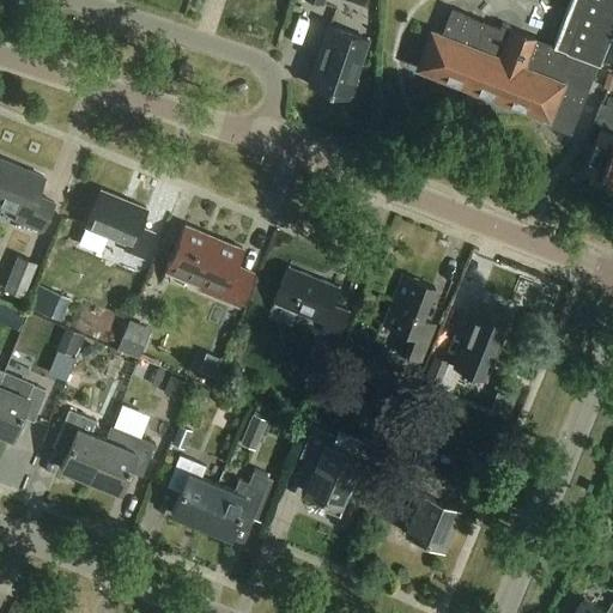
[(431,31),(417,68),(547,119),(545,125),(570,134),(598,65),(599,65),(612,28),(612,0),(571,0),(553,46),(502,25),(501,29),(466,16),(466,17),(451,11),(442,35),(431,31)]
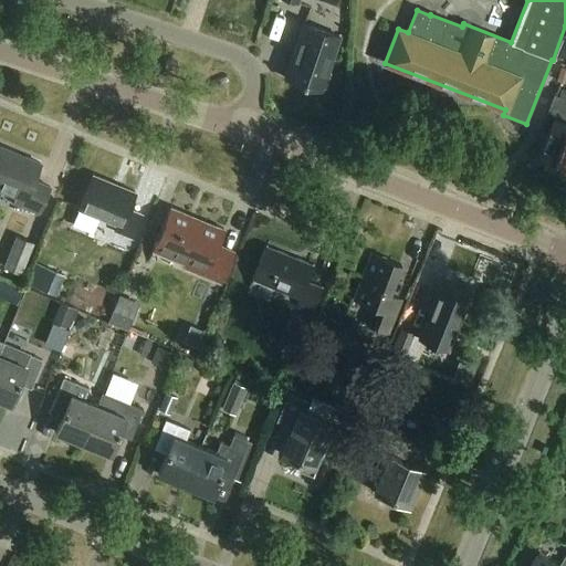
[(338,37),(304,24),(285,80),(321,91),(322,87),(325,88),(331,74),(326,73),(338,37)]
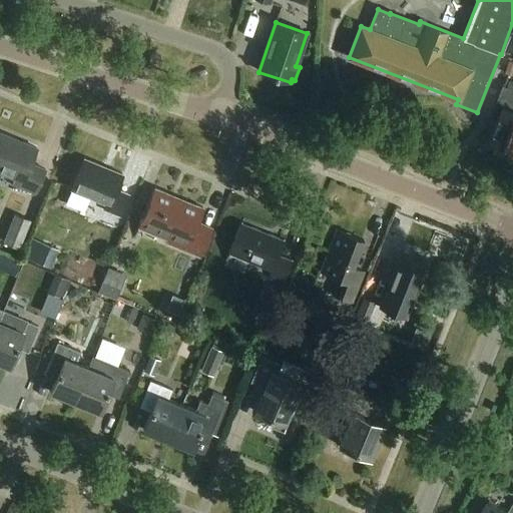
[(512,92),(504,88),(498,103),(505,106),(489,146),(512,155),(512,92)]
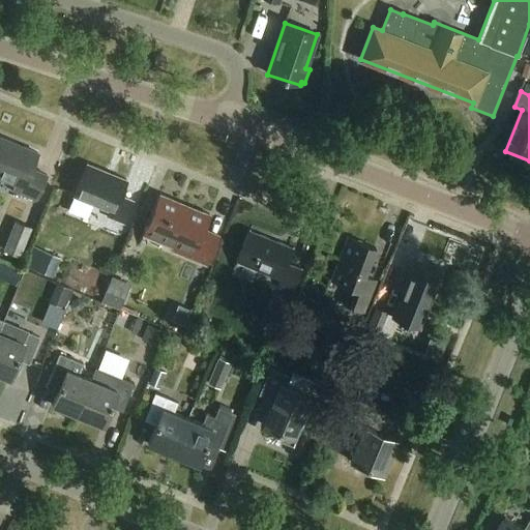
[(38,153),(0,137),(0,178),(16,184),(13,192),(36,201),(47,176),(31,170),(38,153)]
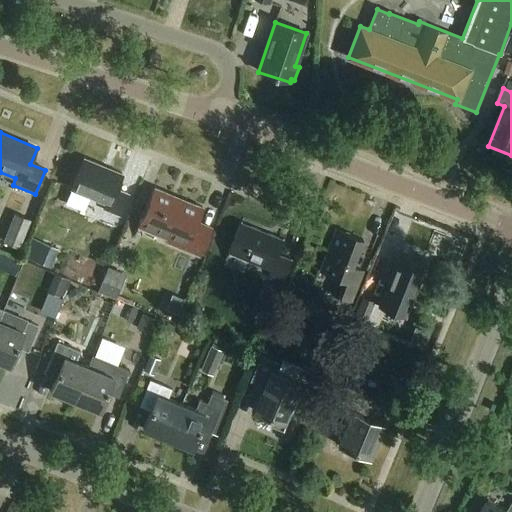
[(124,175),(84,159),(72,189),(106,203),(104,210),(120,216),(129,194),(118,190),(124,175)]
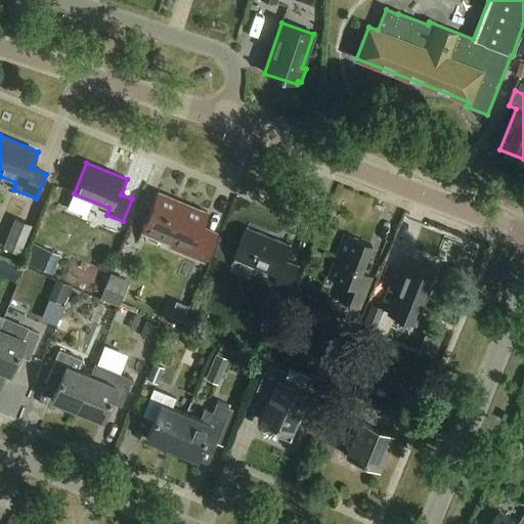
[(207,213),(159,192),(144,226),(176,239),(172,249),(205,263),(217,233),(202,227),(207,213)]
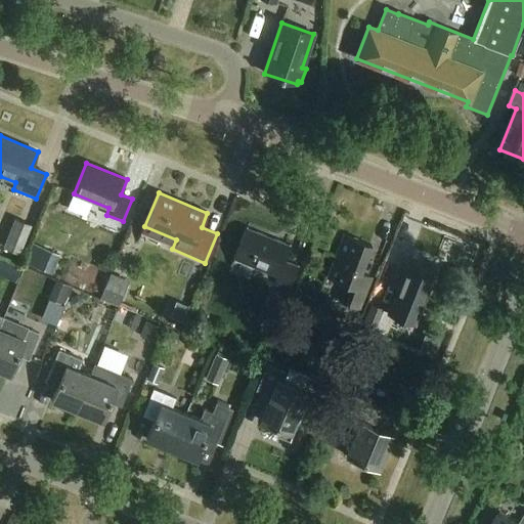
[(15,219),(3,249),(19,256),(32,226),(15,219)]
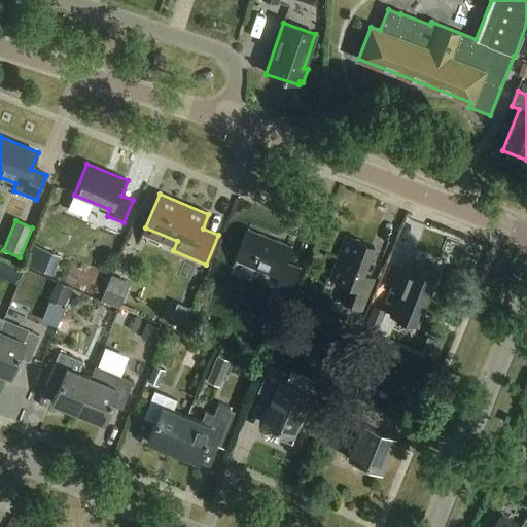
[(292,246),(247,226),(234,258),(278,278),(274,286),(289,293),(300,267),(286,260),(292,246)]
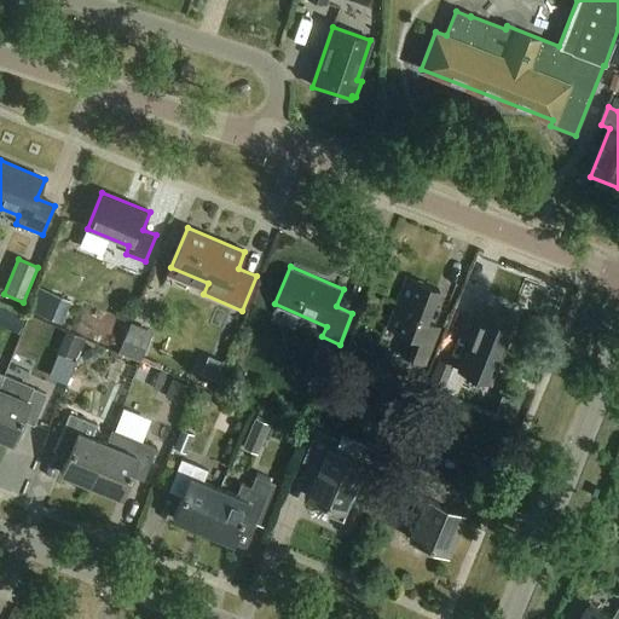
[(439,290),(406,278),(386,329),(417,342),(410,362),(426,368),(440,329),(426,324),(439,290)]
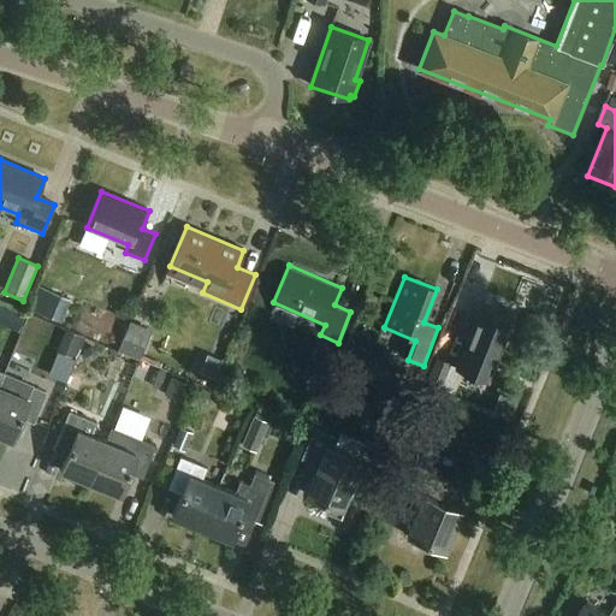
[(51,295),(42,315),(61,323),(70,301),(52,292),(51,295)]
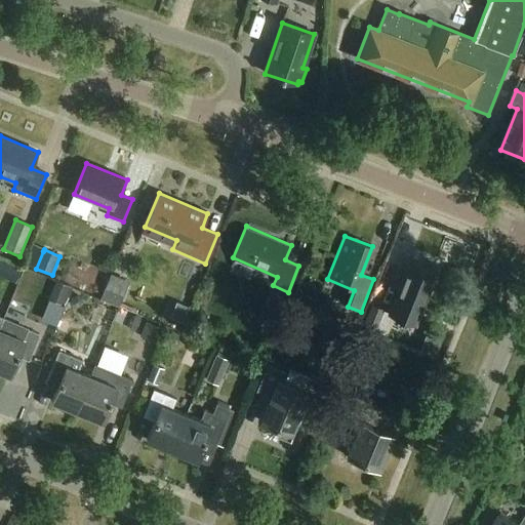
[(425,304),(437,272),(410,260),(397,293),(399,294),(391,314),(414,323),(422,303),(425,304)]
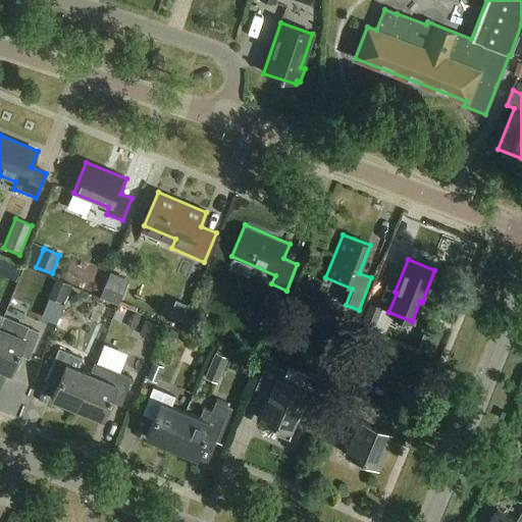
[(100,297),(118,305),(128,279),(110,272),(100,297)]
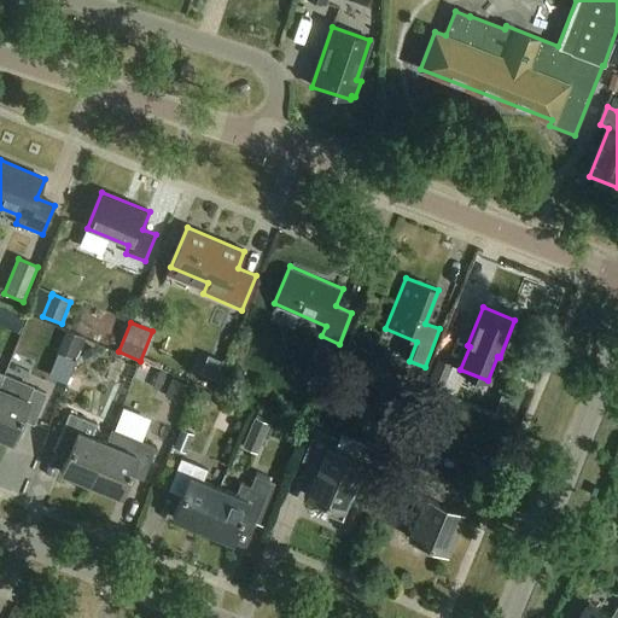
[(92,347),(85,350),(81,355),(83,360),(88,362),(95,360),(99,356),(97,350),(92,347)]
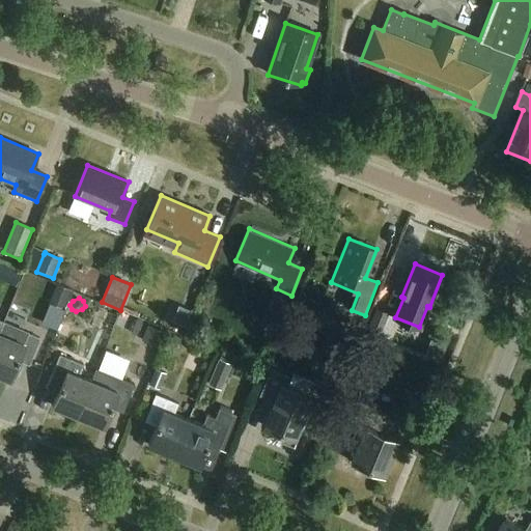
[(378,341),(388,313),(375,308),(364,336),(378,341)]
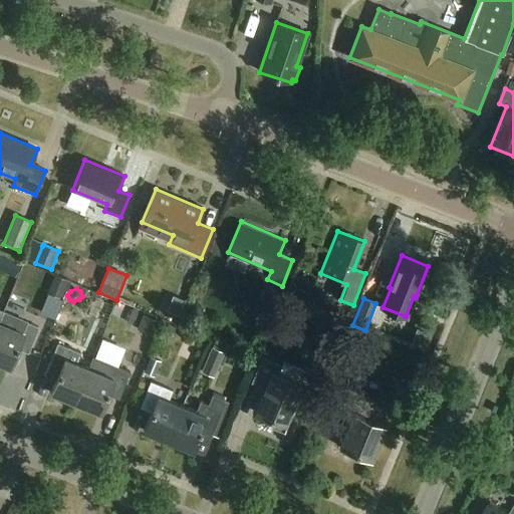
[(121,299),(119,305),(106,301),(101,315),(112,319),(115,312),(133,318),(138,304),(121,299)]
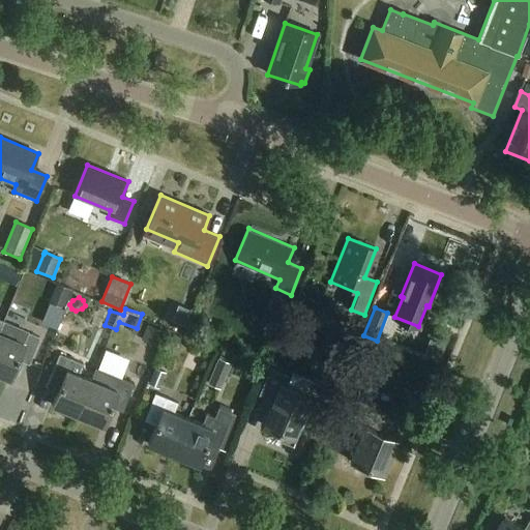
[(270,313),(264,327),(278,334),(285,319),(270,313)]
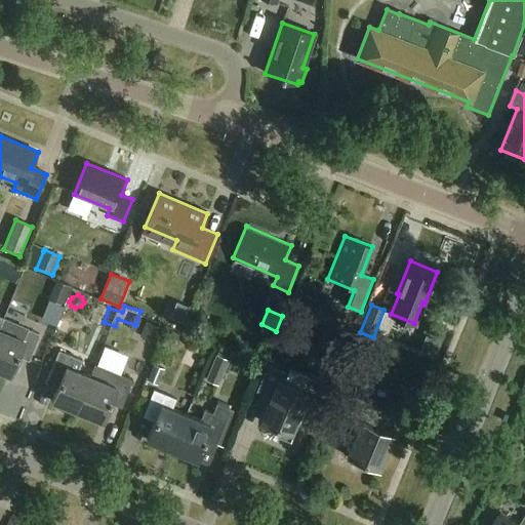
[(346,316),(340,326),(354,332),(358,321),(346,316)]
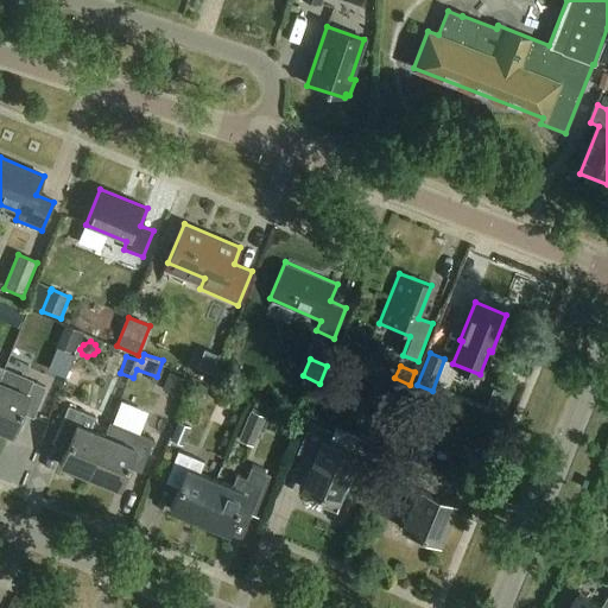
[(4,371),(0,378),(0,430),(11,435),(19,413),(33,419),(45,388),(31,382),(4,371)]
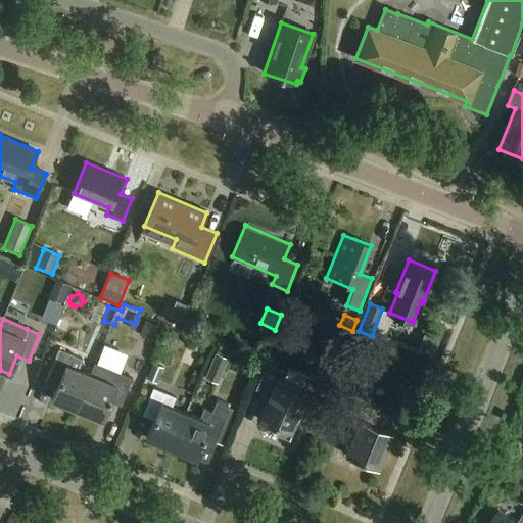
[(165,328),(145,320),(139,335),(159,343),(165,328)]
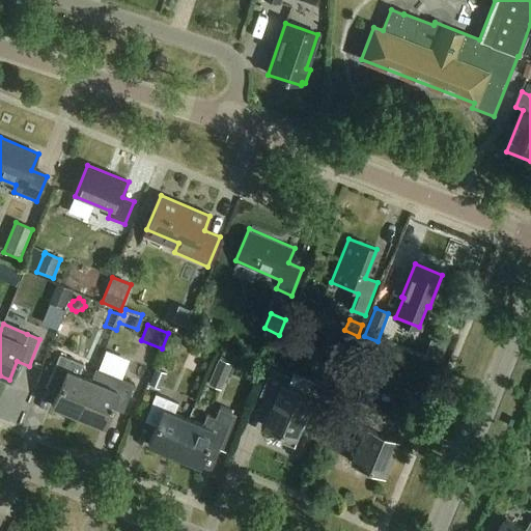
[(429,341),(424,356),(441,362),(446,348),(429,341)]
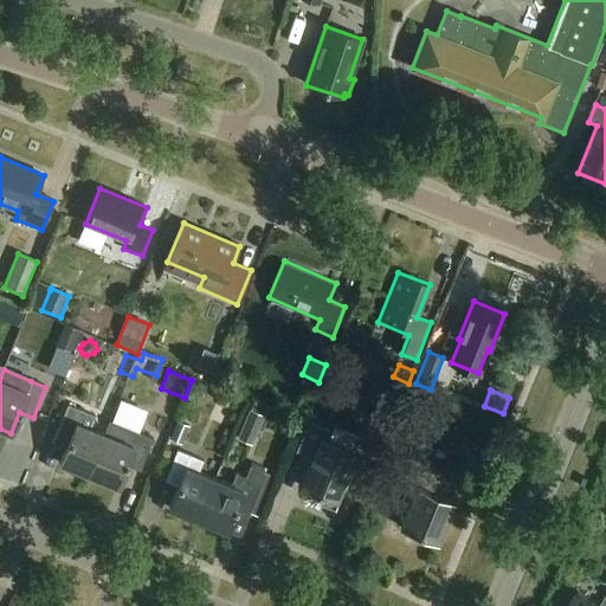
[(379,405),(363,442),(381,449),(395,412),(379,405)]
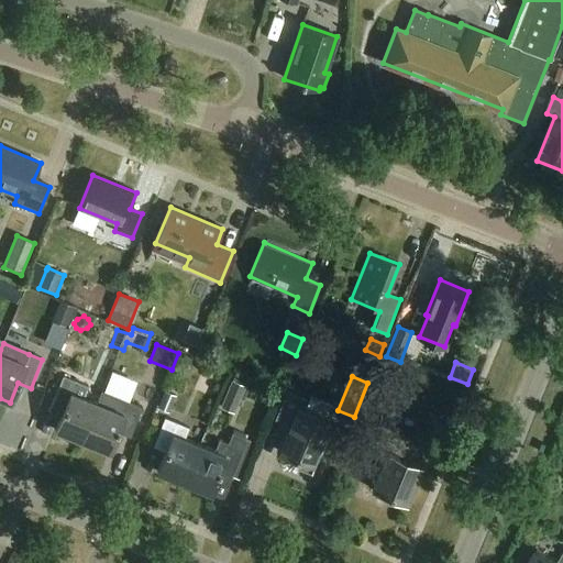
[(55,431),(83,442),(98,405),(84,399),(88,387),(63,377),(51,406),(64,411),(55,431)]
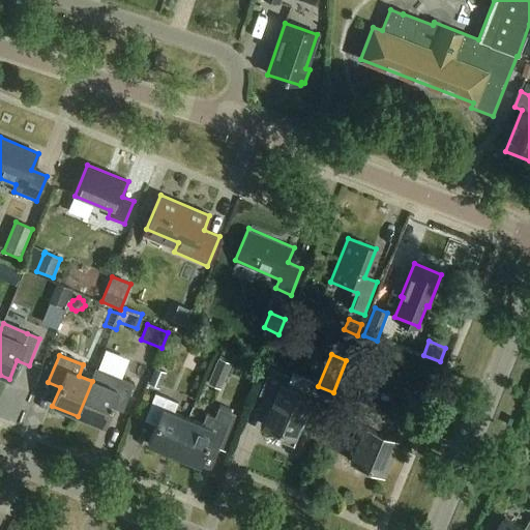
[(219,359),(208,384),(222,390),(232,364),(219,359)]
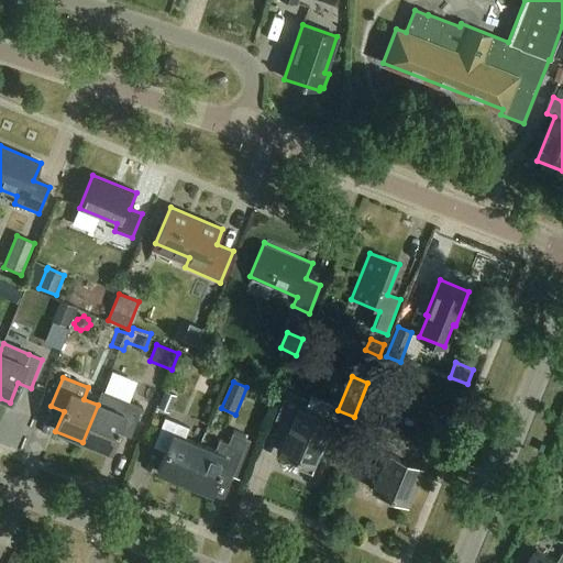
[(164,392),(157,408),(168,412),(175,396),(164,392)]
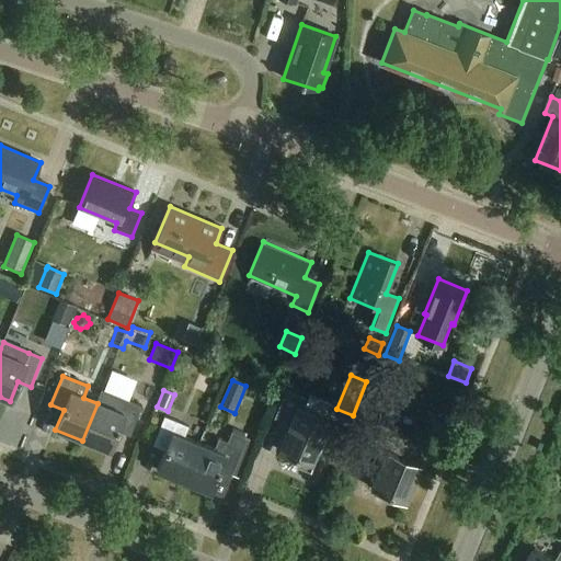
[(306,399),(285,391),(274,418),(289,424),(279,451),(310,464),(328,419),(304,409),(306,399)]
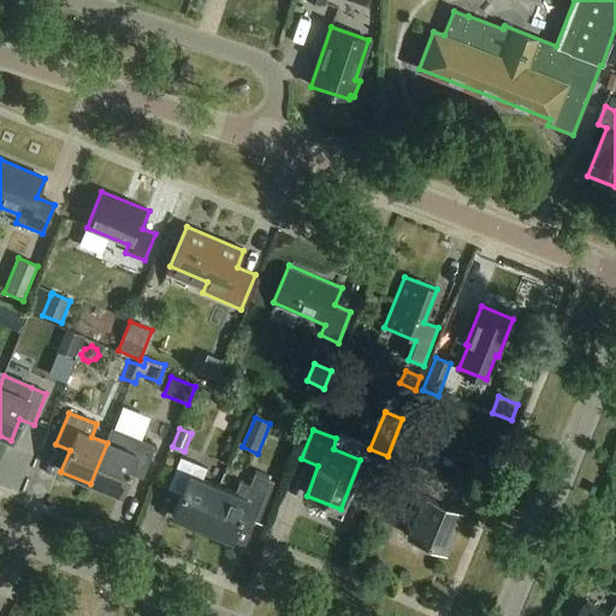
[(107,443),(90,484),(119,496),(128,473),(142,479),(154,448),(112,431),(107,443)]
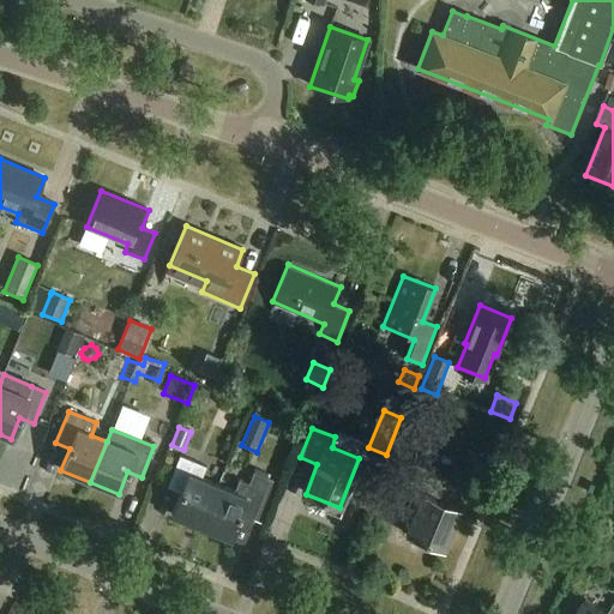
[(205,468),(193,463),(179,457),(166,487),(180,493),(170,516),(200,528),(217,486),(200,480),(205,468)]
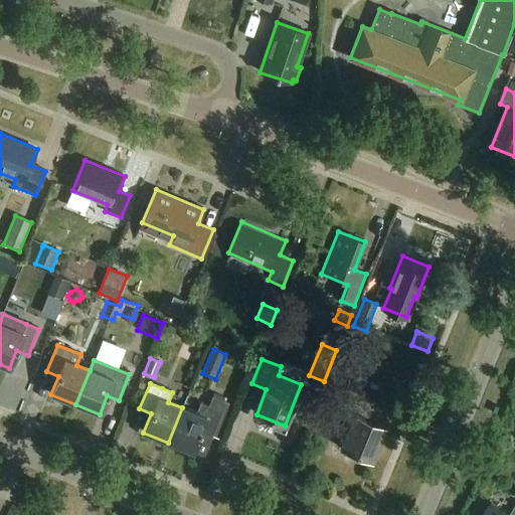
[(352,417),(339,449),(371,461),(384,427),(370,421),(378,402),(355,393),(345,389),(337,411),(352,417)]
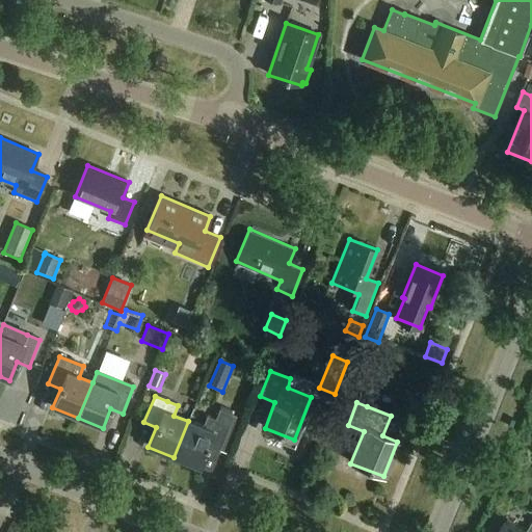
[(188,421),(174,457),(198,468),(207,448),(218,453),(233,416),(221,410),(213,431),(188,421)]
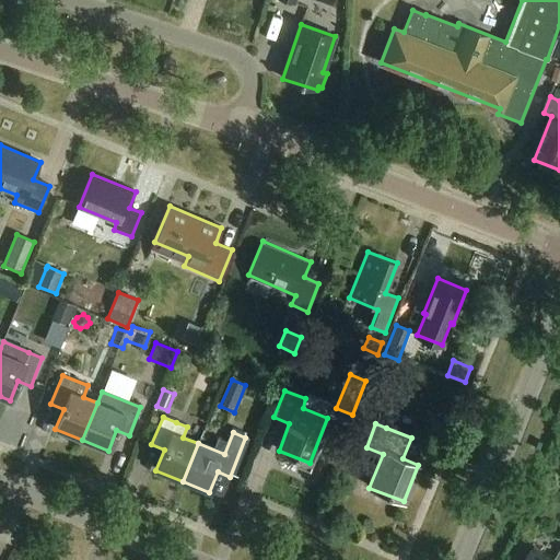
[(559,559),(559,550),(555,559),(535,547),(526,559),(559,559)]
